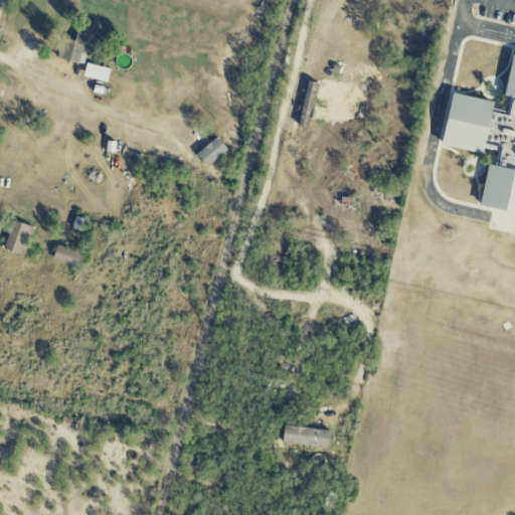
[(56,58),(82,64),(91,32),(76,29),(73,42),(60,39),(56,58)]
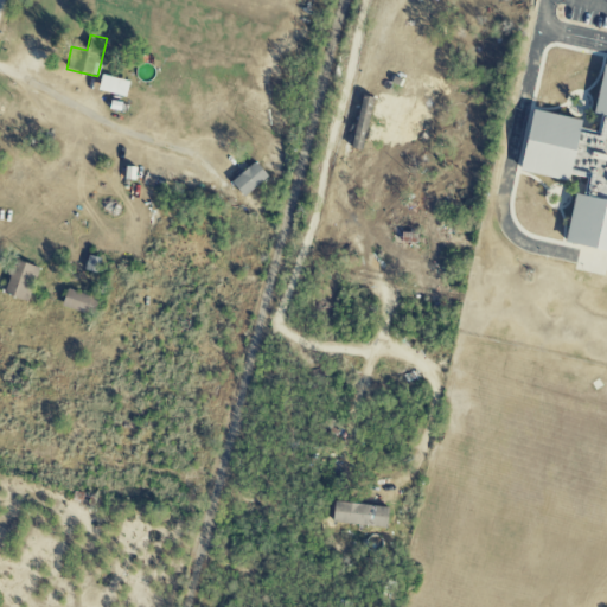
[(606,71),(598,71),(596,133),(535,110),(511,177),(585,178),(585,196),(569,196),(568,250),(606,250),(606,71)]
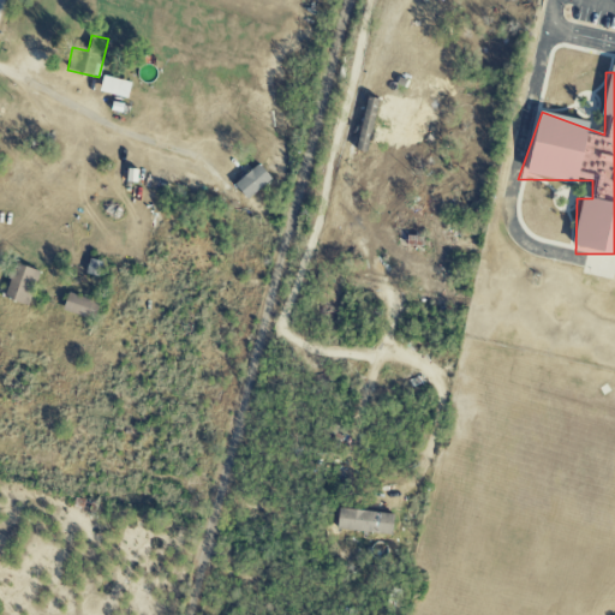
[(130,83),(102,76),(97,93),(126,100),(130,83)]
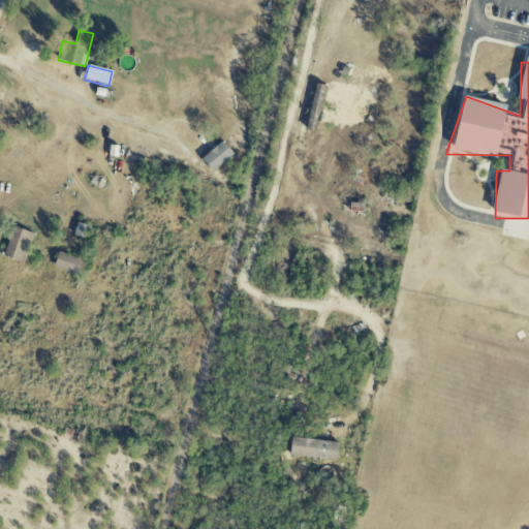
[(304,129),(314,131),(325,87),(316,84),(304,129)]
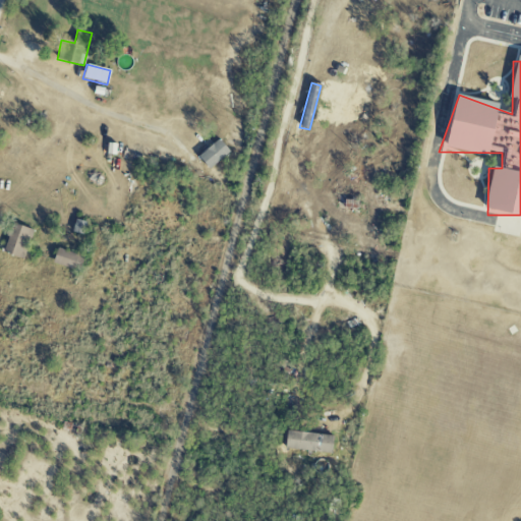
[(208,170),(230,154),(220,139),(197,155),(208,170)]
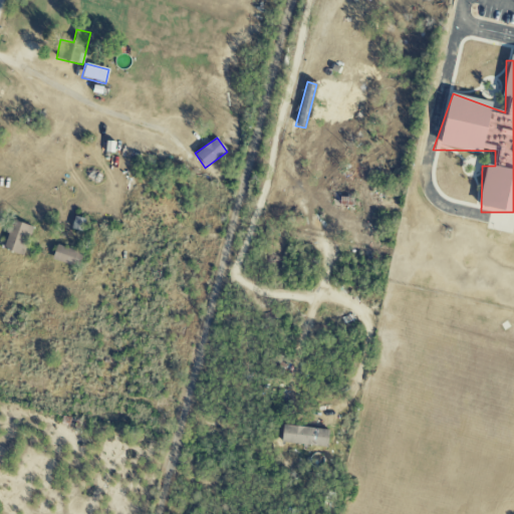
[(32,229),(13,221),(2,249),(21,256),(32,229)]
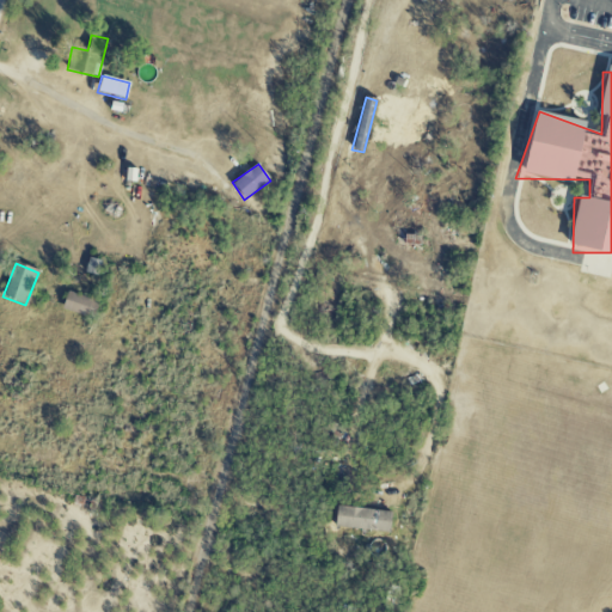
[(96,299),(65,295),(62,313),(93,318),(96,299)]
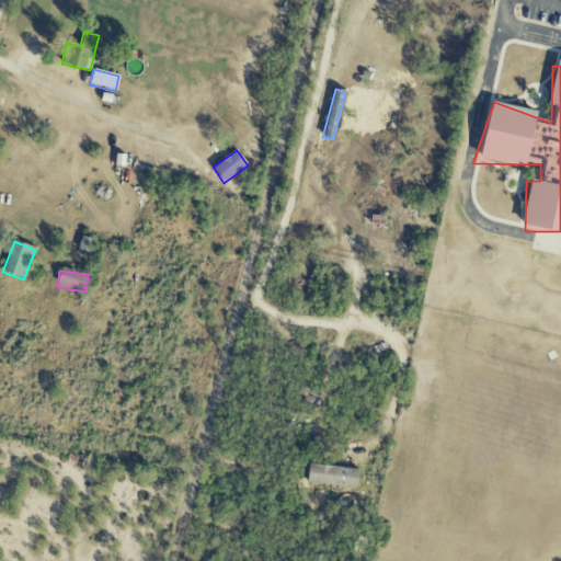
[(356,488),(357,469),(308,466),(307,484),(356,488)]
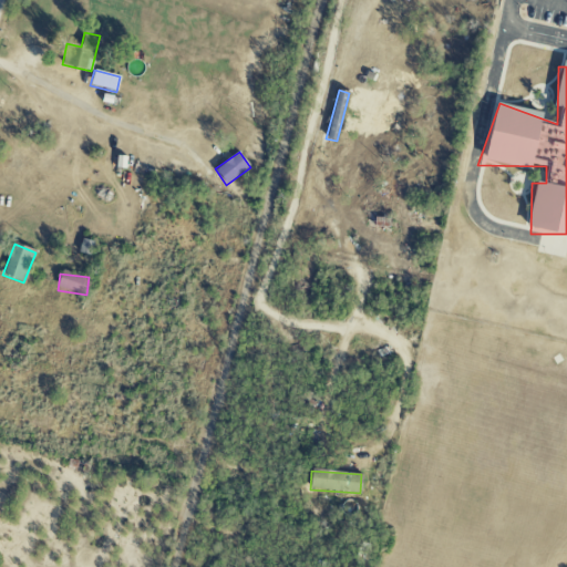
All buildings are outlined.
